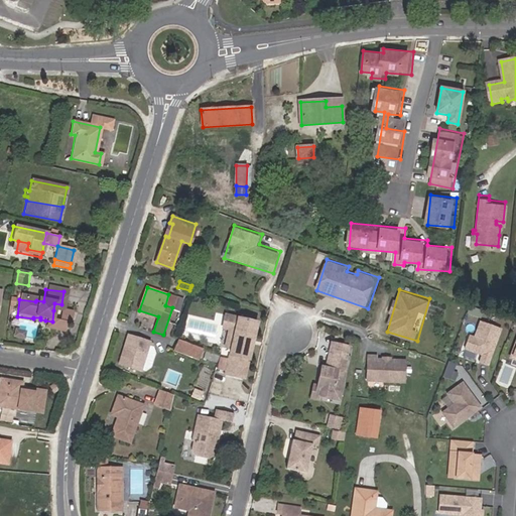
[(175,297),(168,294),(165,305),(172,307),(175,297)]
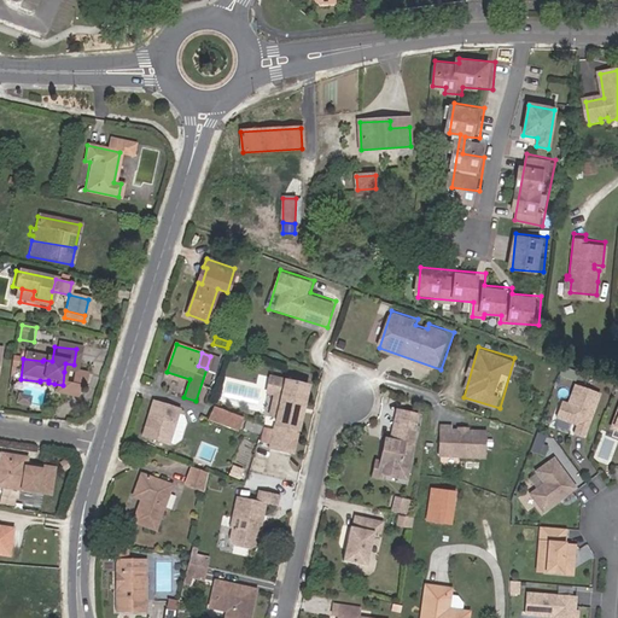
[(73,373),(74,365),(65,363),(64,372),(73,373)]
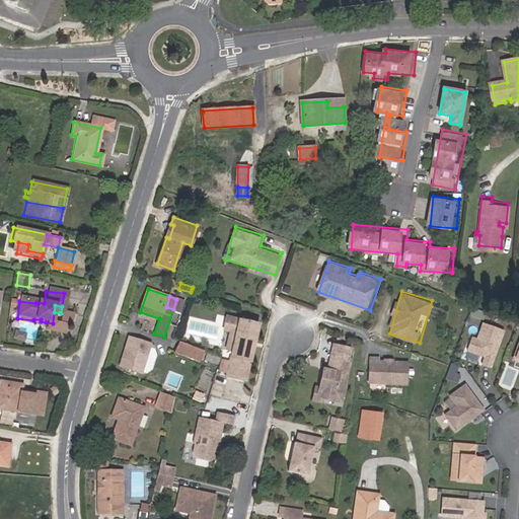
[(61,313),(54,312),(53,323),(46,322),(45,332),(61,336),(63,326),(67,322),(68,314),(61,313)]
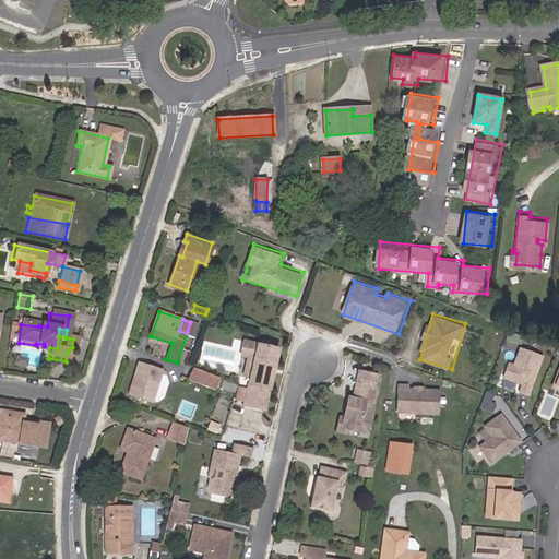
[(247,377),(246,385),(265,393),(274,348),(240,341),(238,355),(246,356),(250,363),(247,377)]
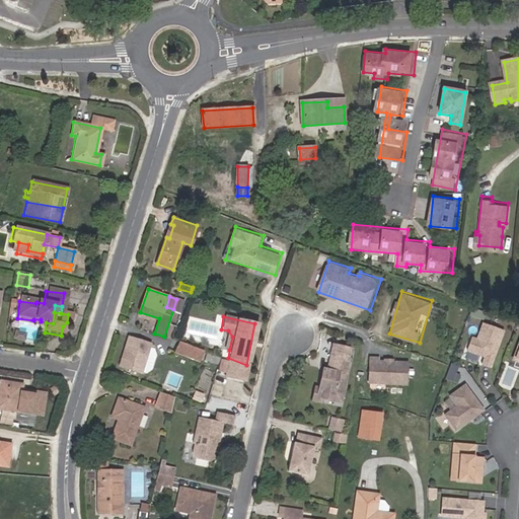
[(495,367),(507,327),(484,320),(478,337),(473,335),(469,350),(487,355),(484,364),(495,367)]
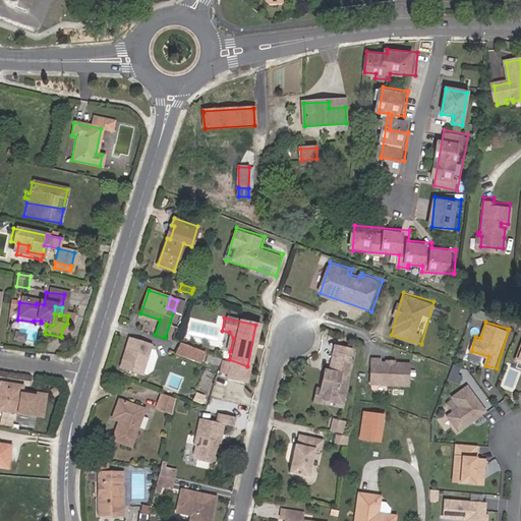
[(230,351),(233,338),(229,332),(225,350),(230,351)]
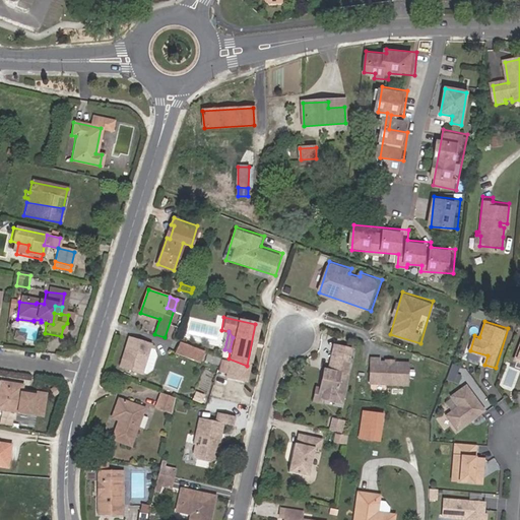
[(15,341),(22,342),(23,335),(16,334),(15,341)]
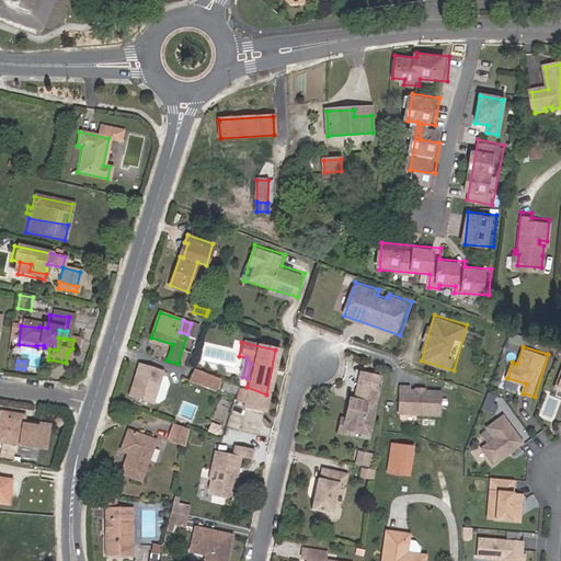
[(141,361),(130,391),(152,400),(163,369),(141,361)]
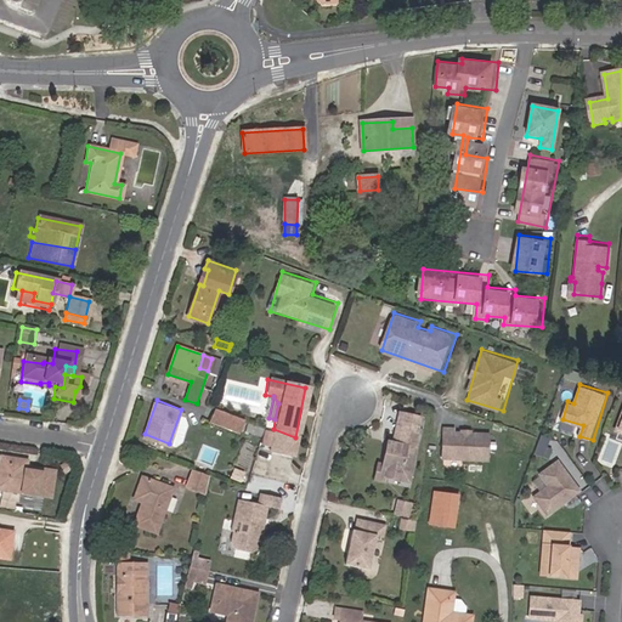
[(230,429),(235,414),(214,407),(209,420),(230,429)]
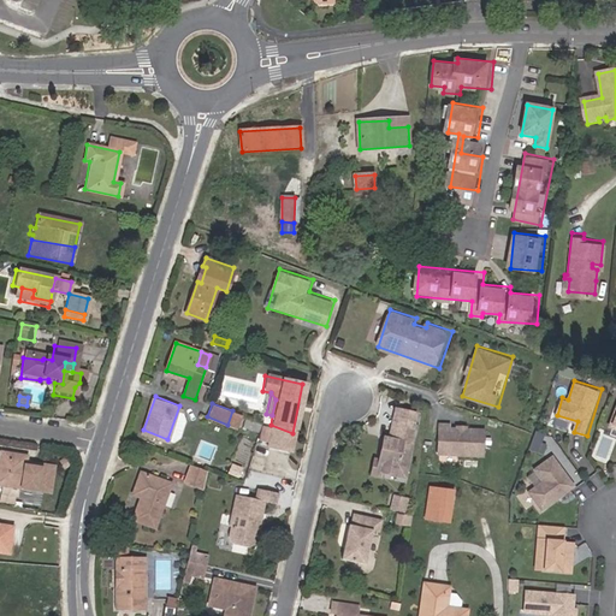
[(377,456),(374,473),(410,479),(422,409),(397,406),(392,436),(388,434),(384,457),(377,456)]
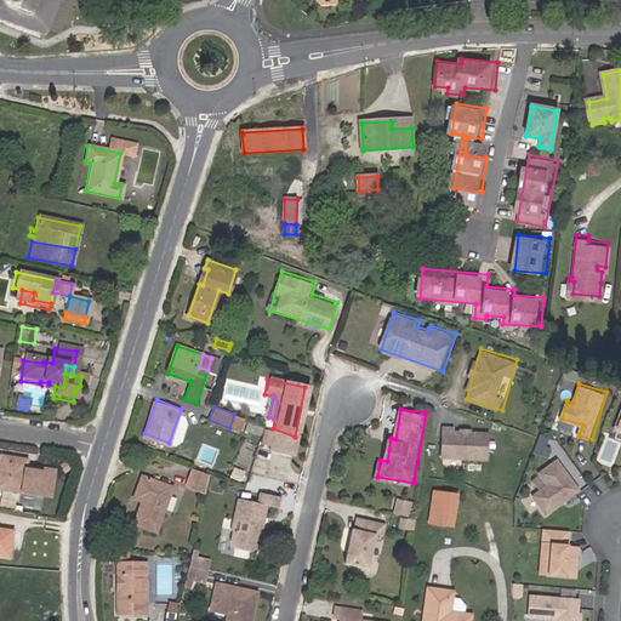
[(577,433),(580,426),(562,420),(559,427),(577,433)]
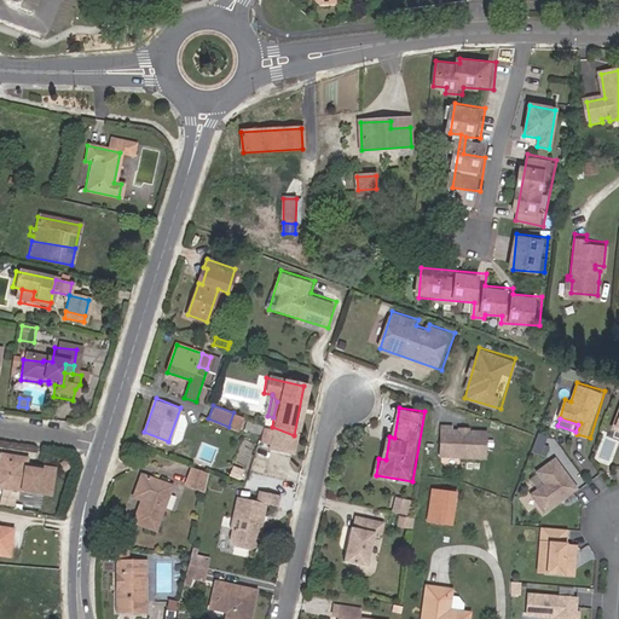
[(262,441),(264,421),(248,420),(247,428),(253,429),(252,440),(262,441)]
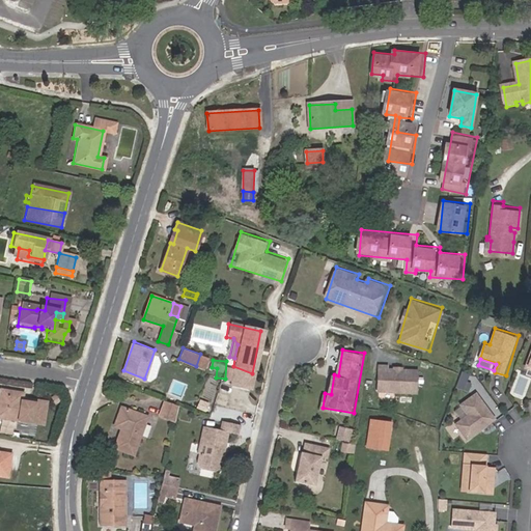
[(379,392),(421,392),(421,366),(379,365),(379,392)]
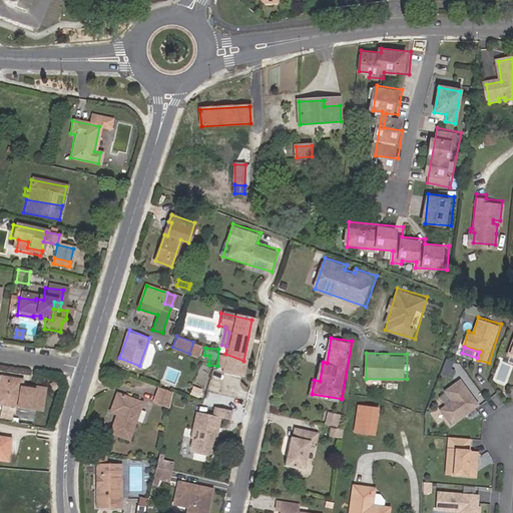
[(243,361),(225,354),(221,371),(240,375),(243,361)]
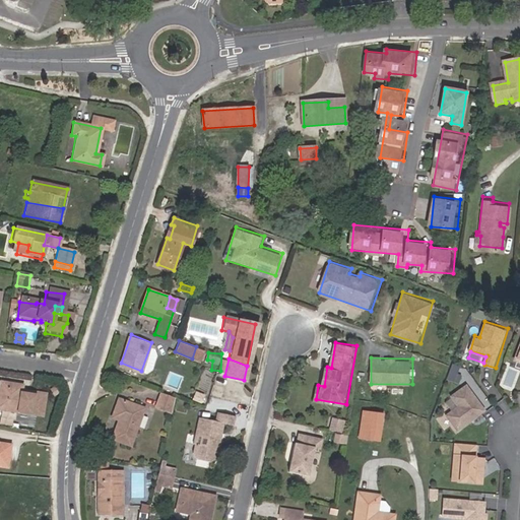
[(448,379),(462,383),(466,369),(452,365),(448,379)]
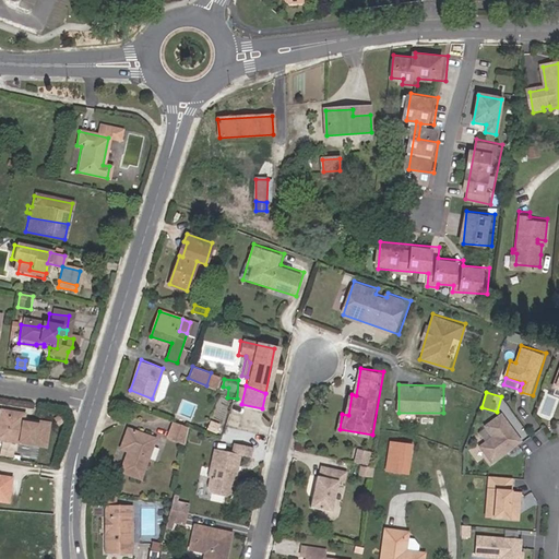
[(0,411),(0,429),(7,430),(6,436),(20,438),(19,443),(45,447),(48,424),(30,420),(30,424),(22,423),(23,414),(0,411)]
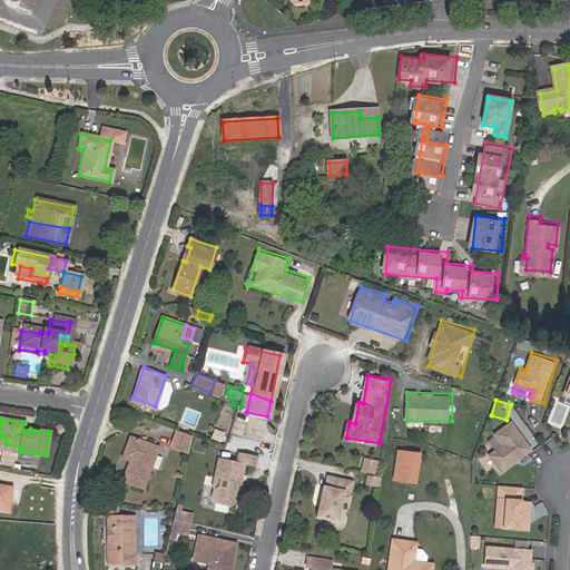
[(508,421),(491,433),(500,444),(485,454),(498,470),(528,448),(508,421)]
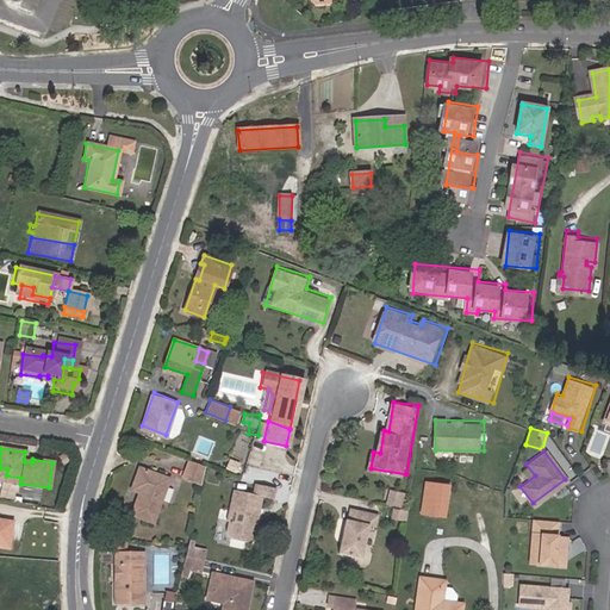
[(200,483),(204,468),(190,462),(185,477),(200,483)]
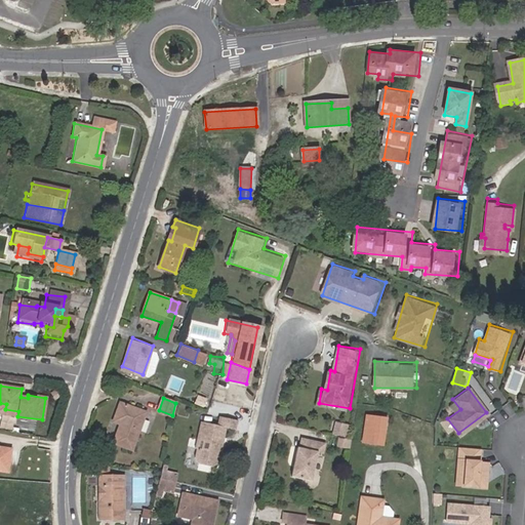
[(6,404),(0,403),(0,413),(17,416),(18,411),(5,409),(6,404)]
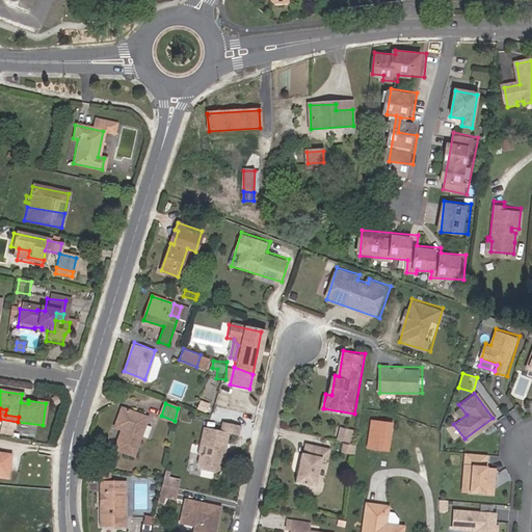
[(144,419),(121,409),(113,429),(120,431),(114,450),(131,455),(144,419)]
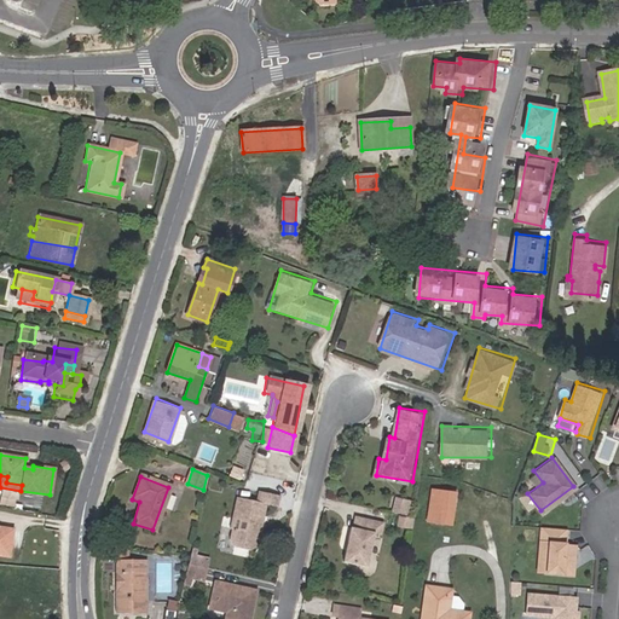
[(229,528),(227,538),(232,547),(247,550),(255,547),(264,504),(275,507),(277,496),(256,491),(254,501),(235,496),(227,527),(229,528)]
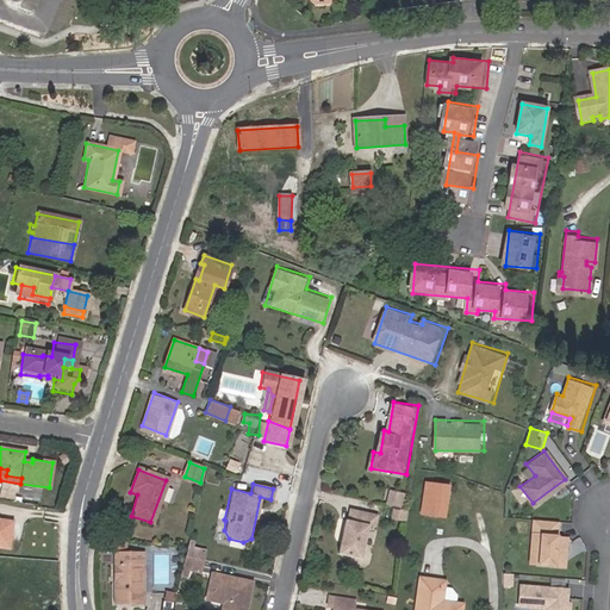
[(452,487),(428,484),(424,514),(448,516),(452,487)]
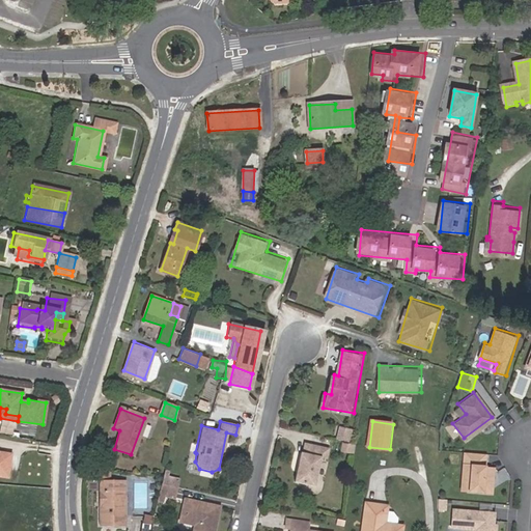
[(322,485),(332,447),(309,440),(298,479),(322,485)]
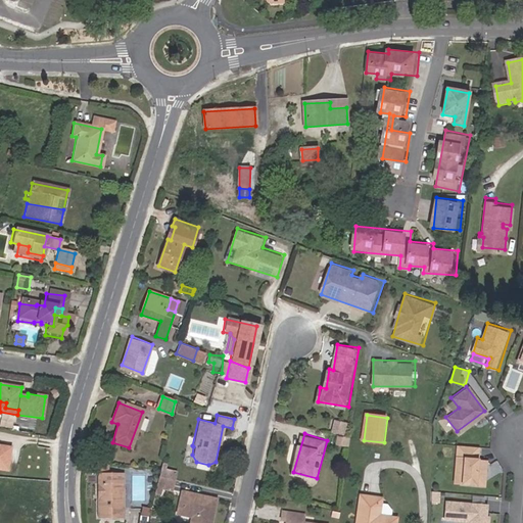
[(458,443),(455,483),(488,485),(490,459),(482,458),(482,445),(458,443)]
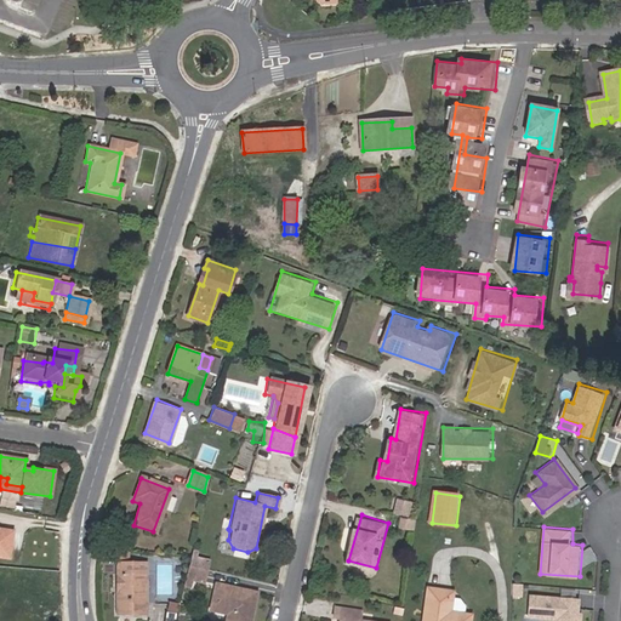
[(0,556),(7,558),(11,530),(0,529),(0,556)]
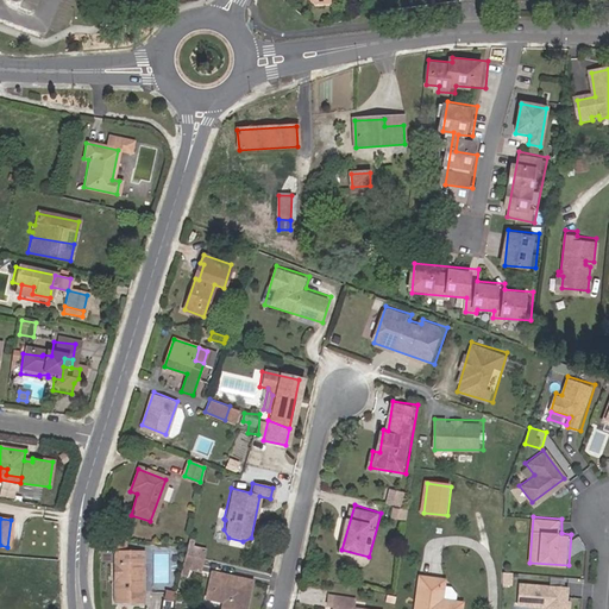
[(184,553),(201,558),(202,548),(187,545),(184,553)]
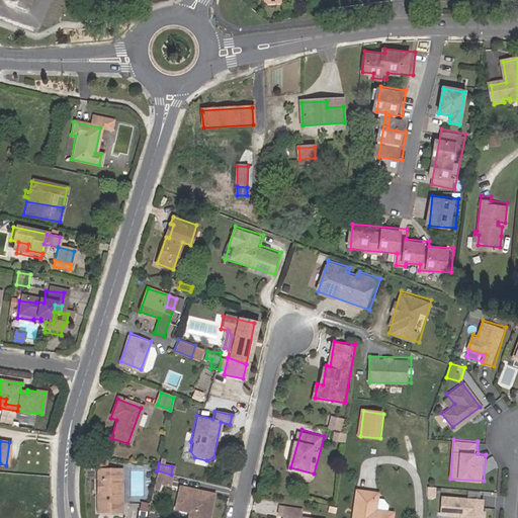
[(121,511),(121,469),(100,470),(100,511),(121,511)]
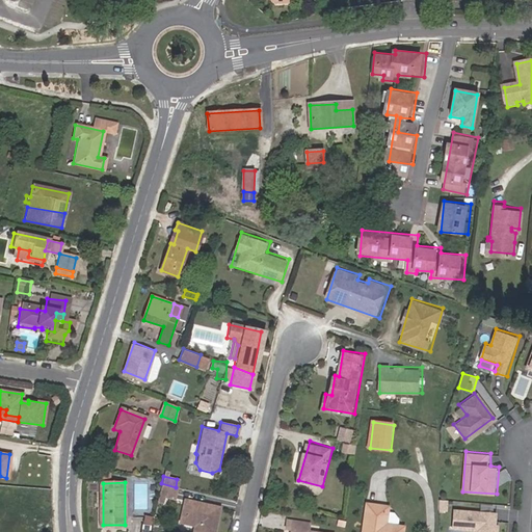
[(161,483),(160,483),(158,494),(174,497),(176,487),(161,483)]
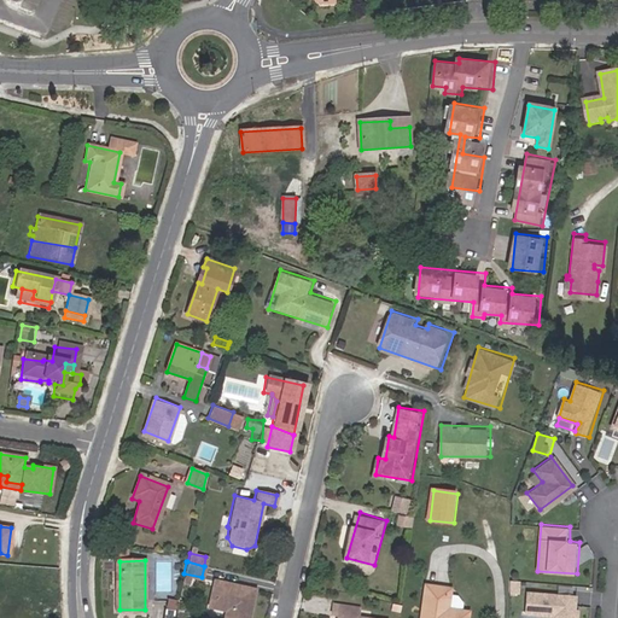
[(252,617),(261,589),(215,578),(208,608),(228,613),(227,617),(252,617)]
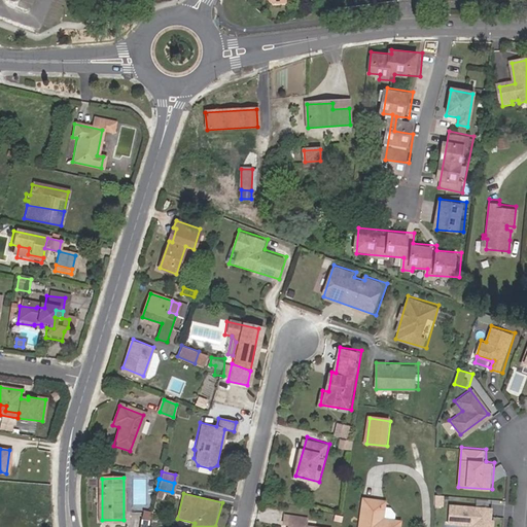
[(383,505),(362,503),(359,526),(398,526),(398,525),(381,522),(383,505)]
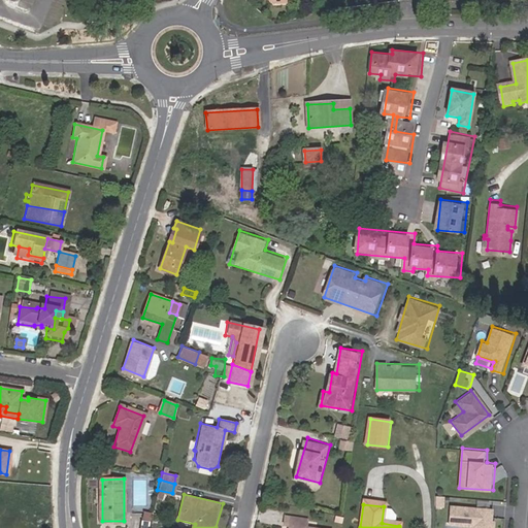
[(473,527),(495,527),(496,506),(451,504),(450,525),(473,526),(473,527)]
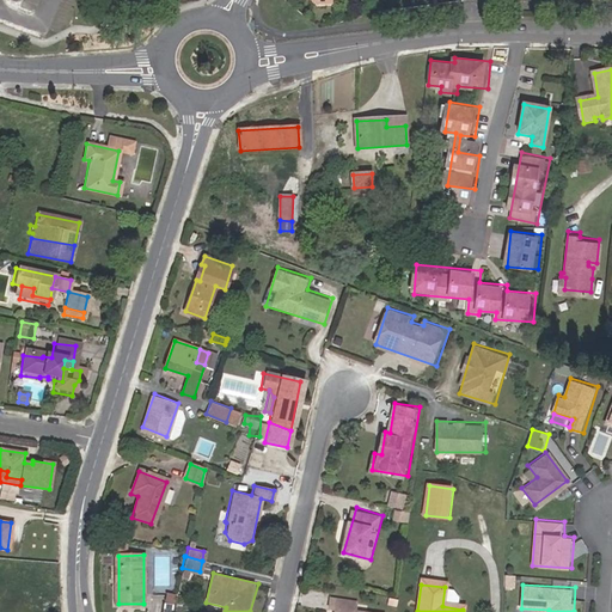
[(389,611),(357,609),(359,598),(332,595),(330,611),(389,611)]
